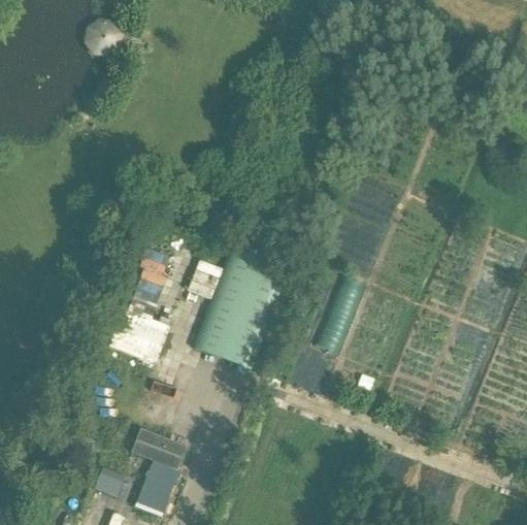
[(119,48),(123,34),(112,22),(104,20),(97,19),(86,28),(83,42),(92,55),(104,58),(106,58),(119,48)]
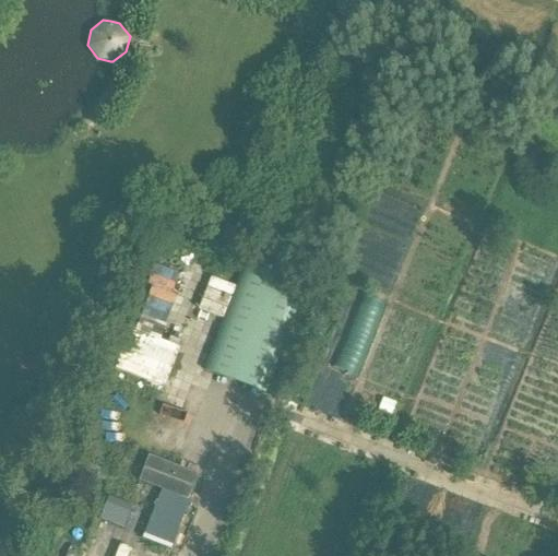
[(203,368),(264,392),(308,278),(248,253),(223,319),(203,368)]
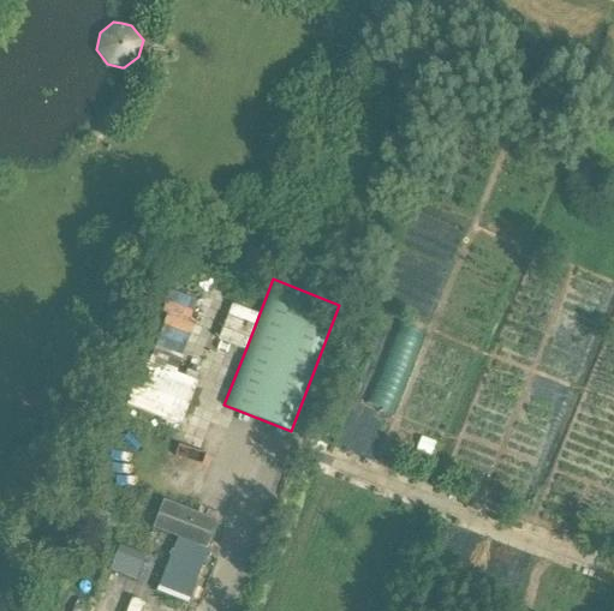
[(216,520),(192,510),(162,498),(151,526),(178,537),(158,588),(185,599),(216,520)]
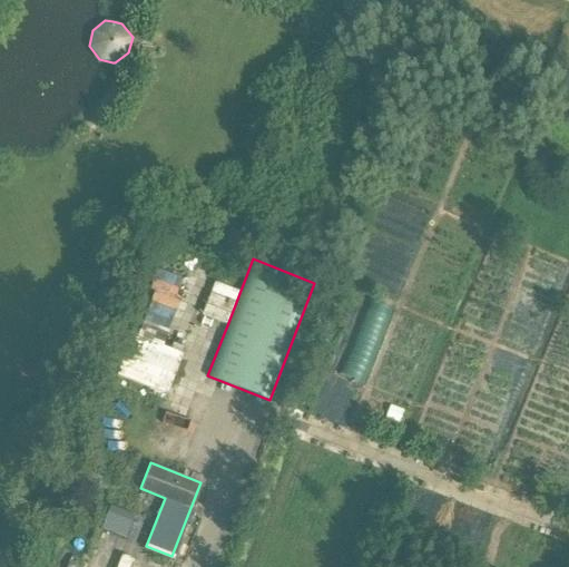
[(86,485),(99,489),(105,475),(92,469),(86,485)]
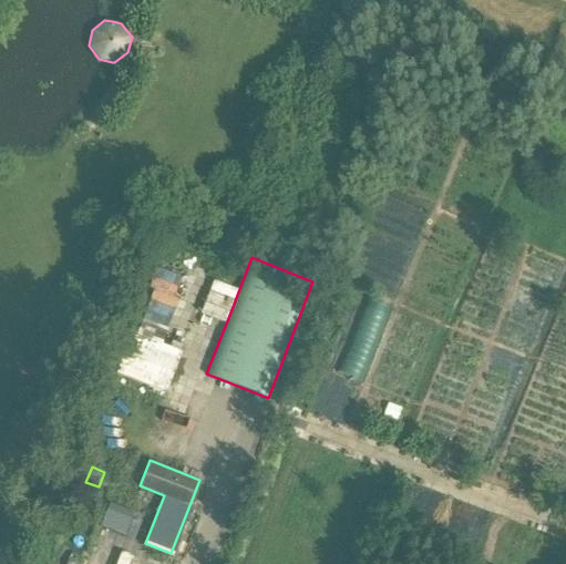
[(130,521),(133,511),(109,501),(100,524),(124,534),(129,524),(130,521)]
